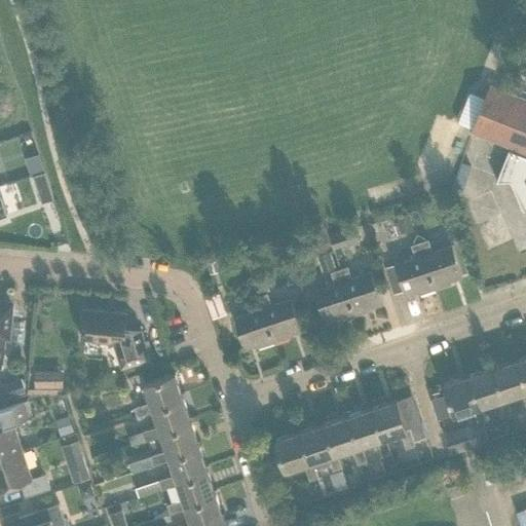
[(525,79),(525,66),(521,64),(517,75),(525,79)]
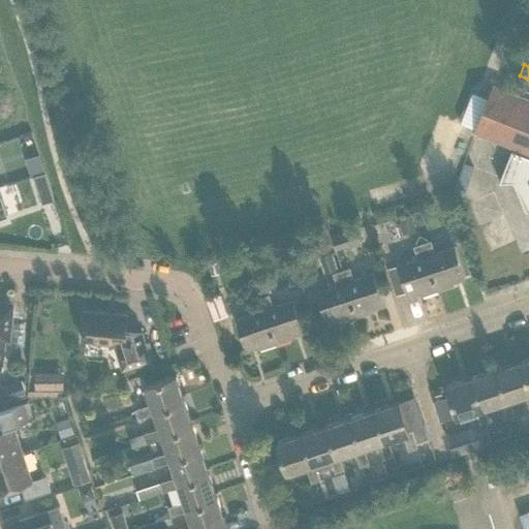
[(528,98),(493,84),(473,133),(528,154),(528,98)]
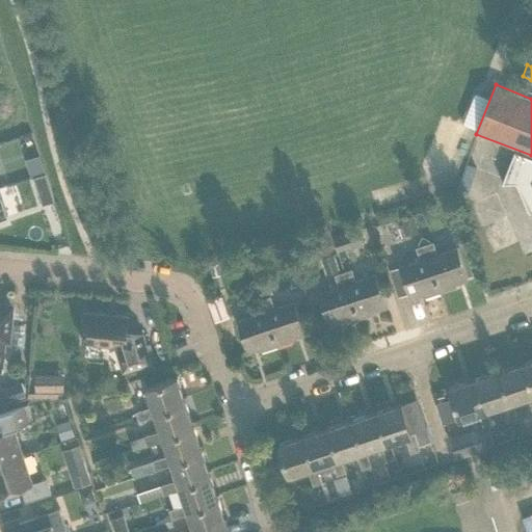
[(502,183),(515,182),(529,213),(531,212),(531,157),(515,151),(502,183)]
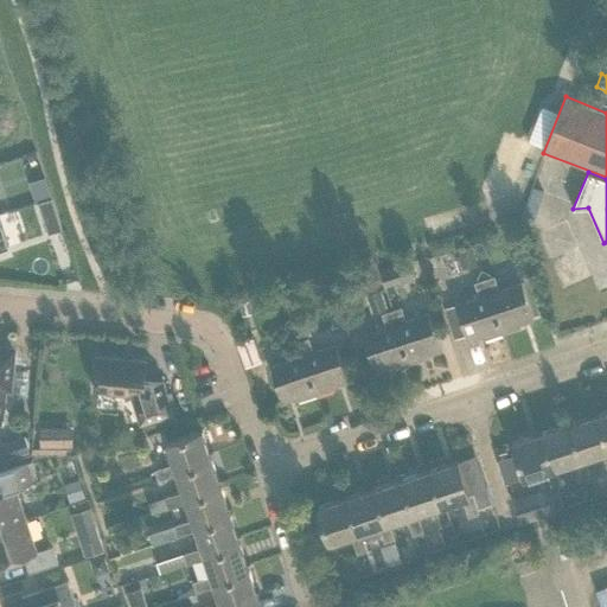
[(52,198),(38,202),(49,234),(63,229),(52,198)]
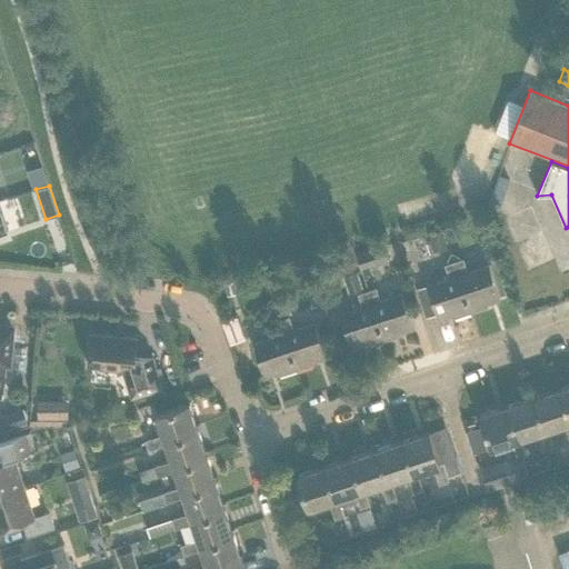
[(442,235),(429,239),(433,252),(447,248),(442,235)]
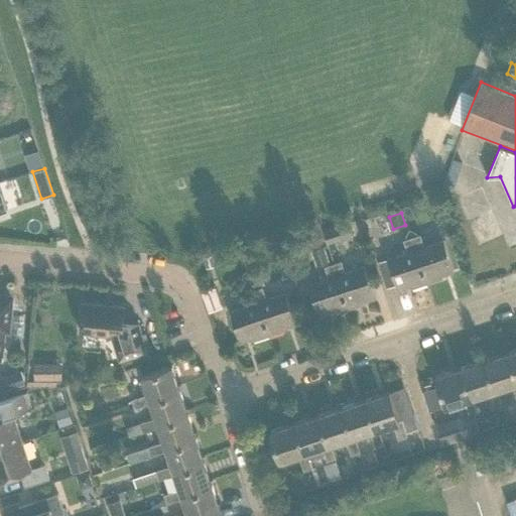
[(449,218),(437,222),(442,236),(455,232),(449,218)]
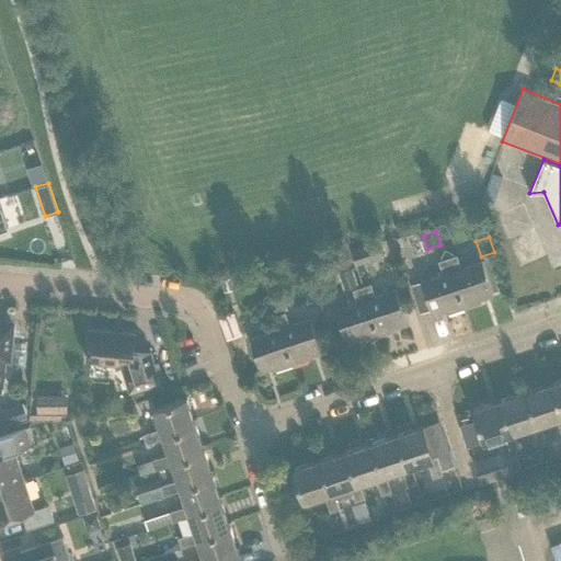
[(480,298),(493,294),(482,261),(461,268),(457,255),(447,259),(464,308),(481,302),(480,298)]
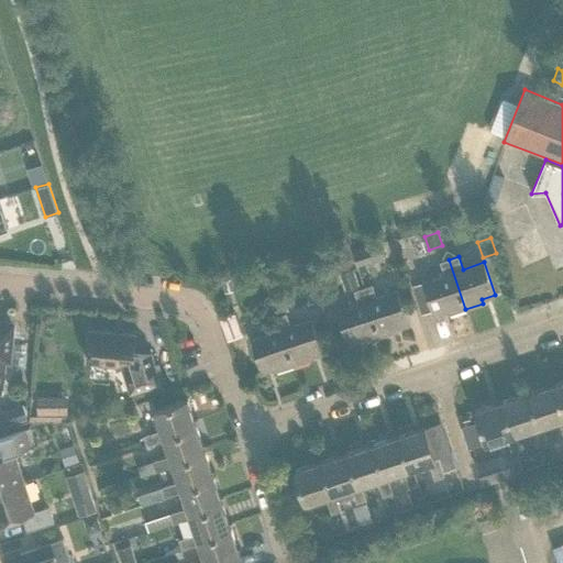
[(423,283),(434,316),(448,311),(449,315),(465,309),(449,260),(440,263),(444,275),(423,283)]
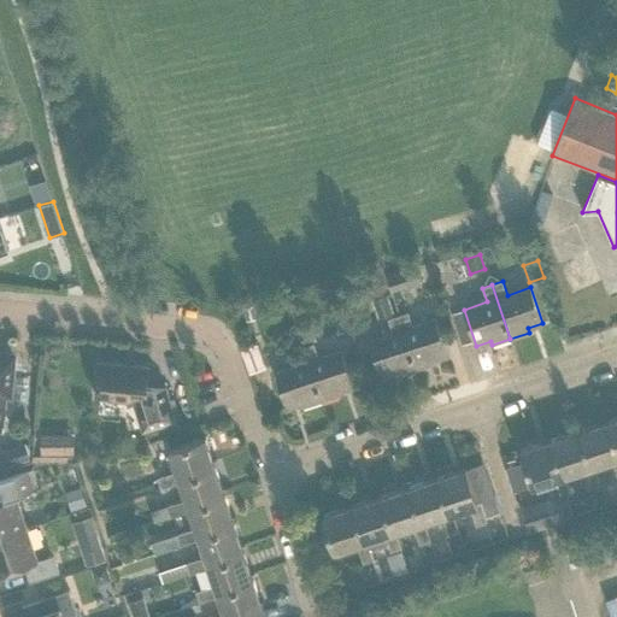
[(388,295),(372,300),(378,319),(394,315),(388,295)]
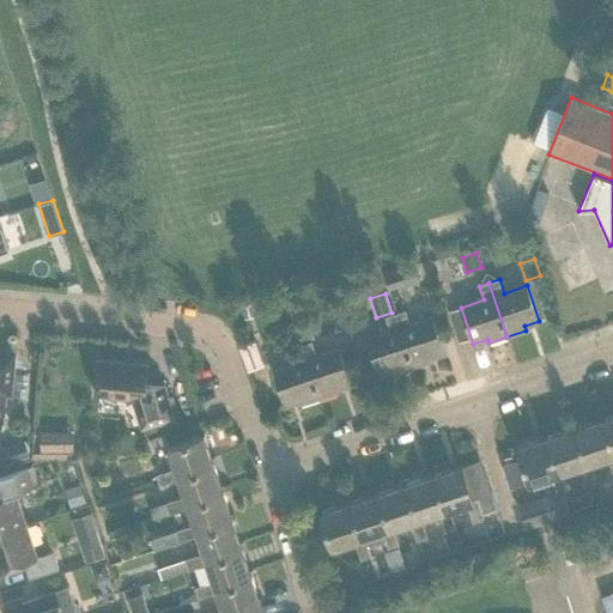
[(253,303),(242,307),(246,320),(256,316),(253,303)]
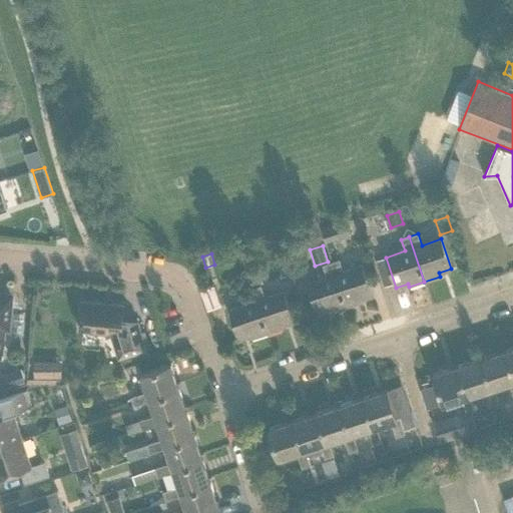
[(361,299),(373,295),(363,265),(343,272),(339,260),(331,263),(346,308),(362,303),(361,299)]
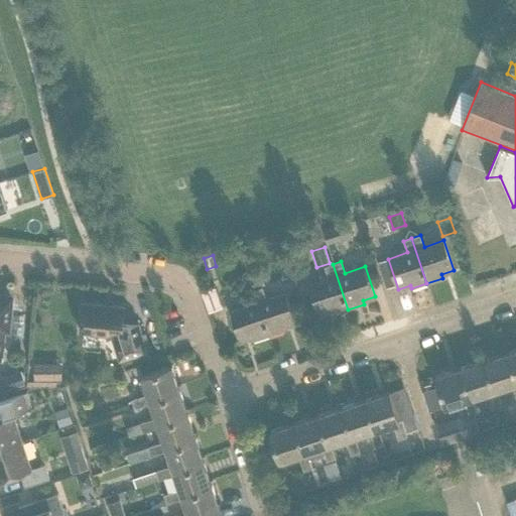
[(308,285),(318,315),(331,311),(333,314),(348,309),(333,264),(325,266),(329,278),(308,285)]
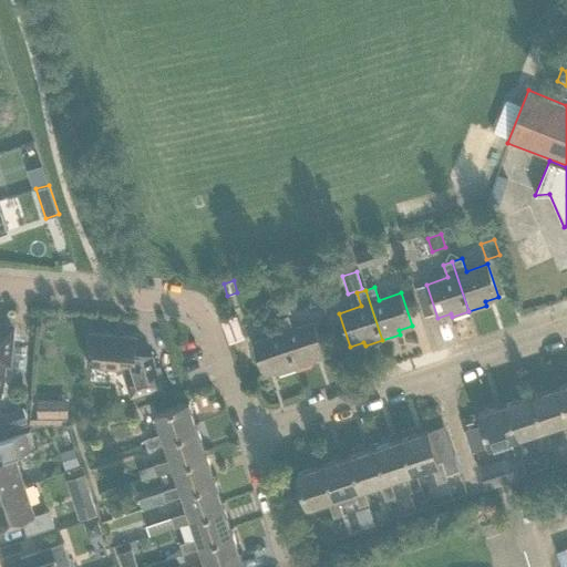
[(287,300),(274,305),(278,318),(291,313),(287,300)]
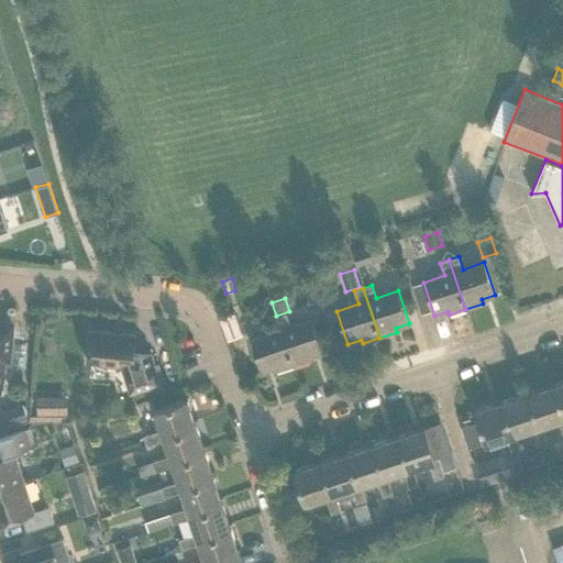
[(236,315),(220,321),(228,342),(243,337),(236,315)]
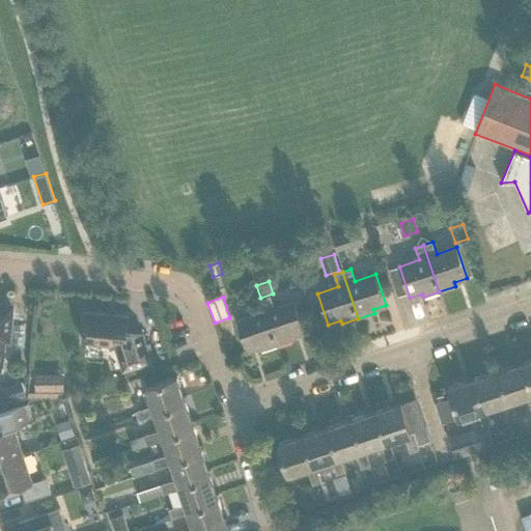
[(270,297),(261,299),(277,345),(294,340),(291,336),(305,332),(295,301),(274,308),(270,297)]
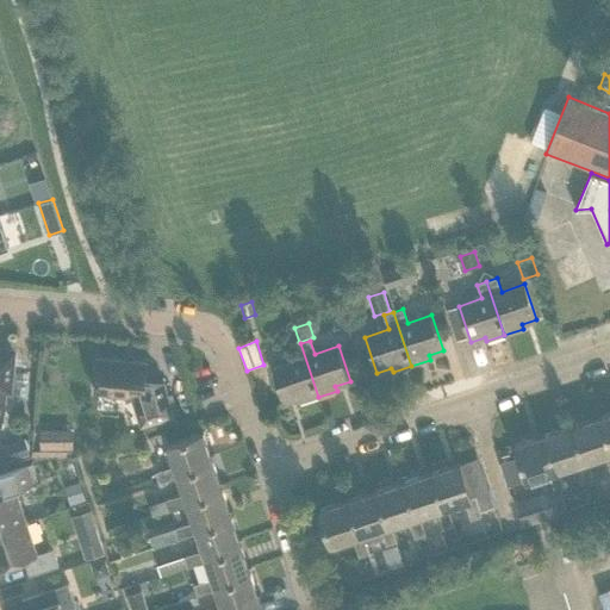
[(296,360),(272,368),(284,404),(298,399),(299,403),(318,397),(300,343),(292,346),(291,346),(296,360)]
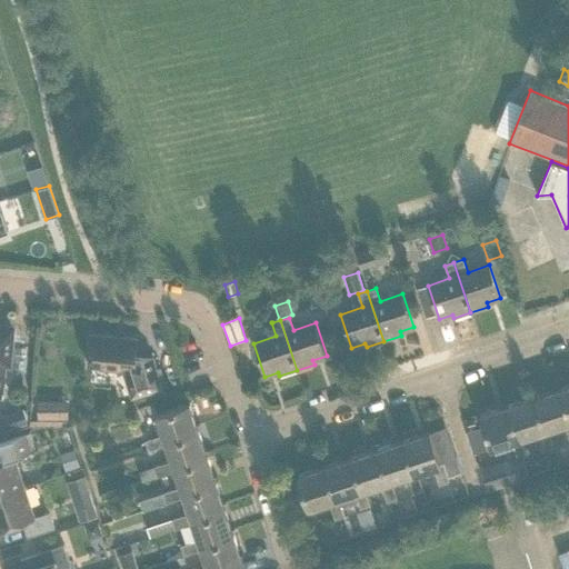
[(3,363),(9,363),(12,328),(0,327),(0,393),(3,363)]
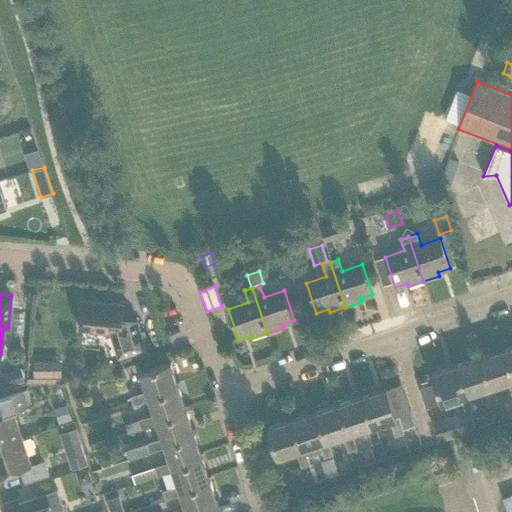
[(137,322),(122,320),(123,305),(81,301),(79,329),(111,332),(118,357),(146,349),(137,322)]
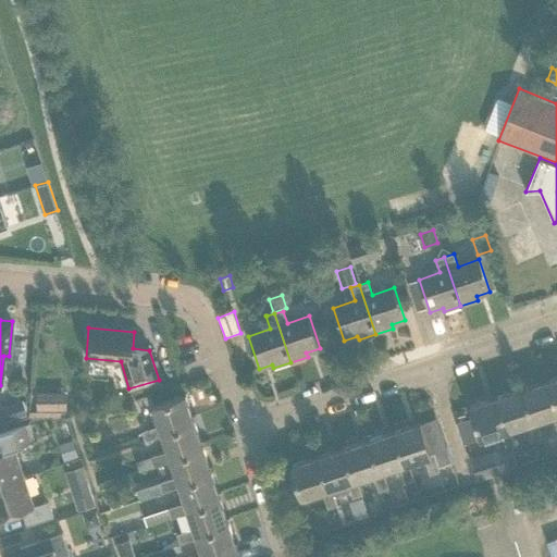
[(556,378),(556,379),(547,381),(556,407),(556,409),(556,378)]
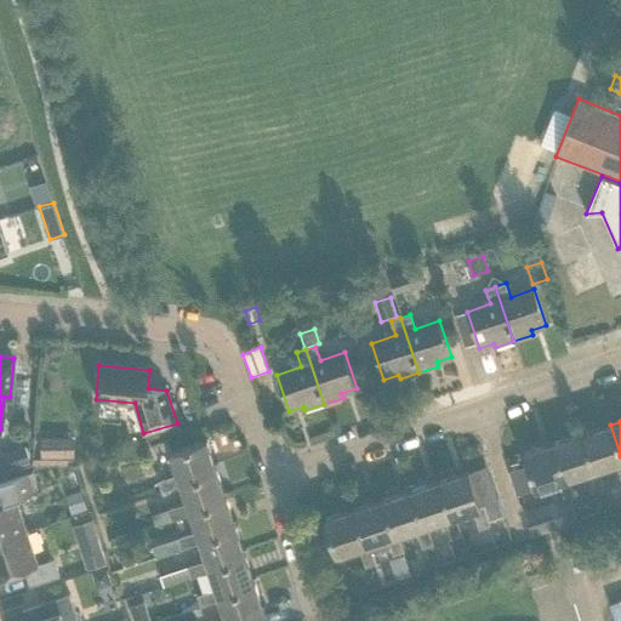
[(610,425),(582,434),(594,471),(598,469),(616,463),(620,476),(620,478),(620,456),(620,454),(610,425)]
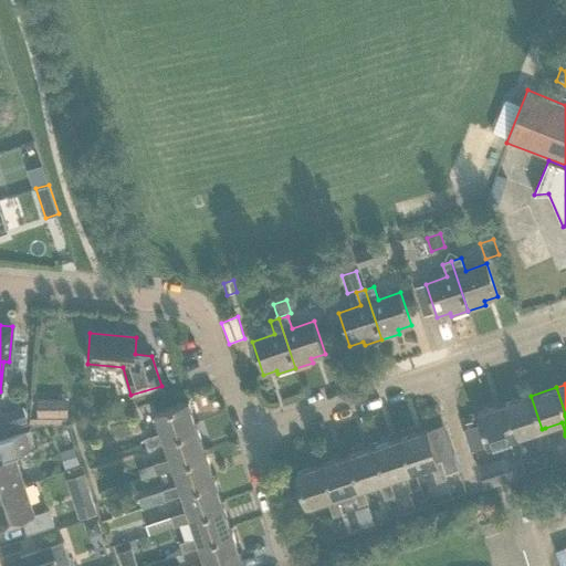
[(531,396),(504,405),(515,438),(519,437),(535,431),(541,448),(551,444),(545,428),(542,429),(531,396)]
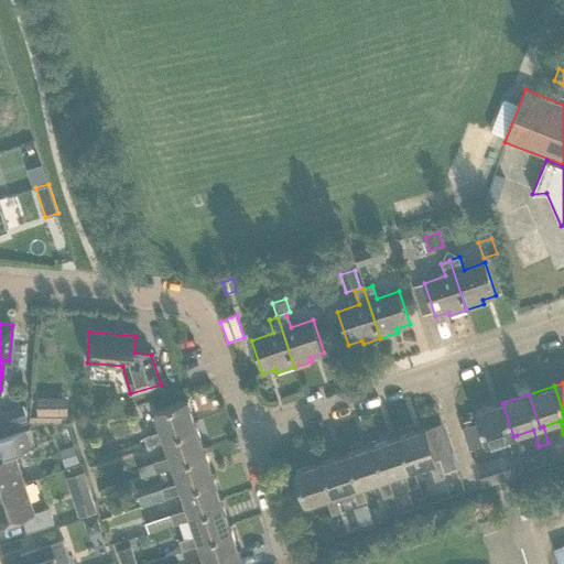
[(53,397),(38,398),(38,415),(53,415),(53,397)]
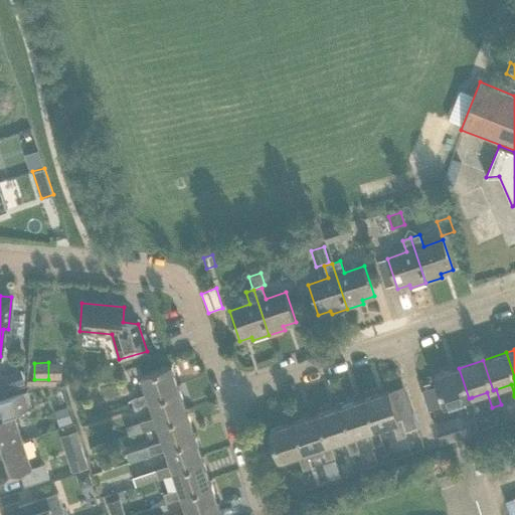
[(179,389),(171,365),(141,375),(148,394),(132,399),(135,408),(151,403),(149,399),(179,389)]
